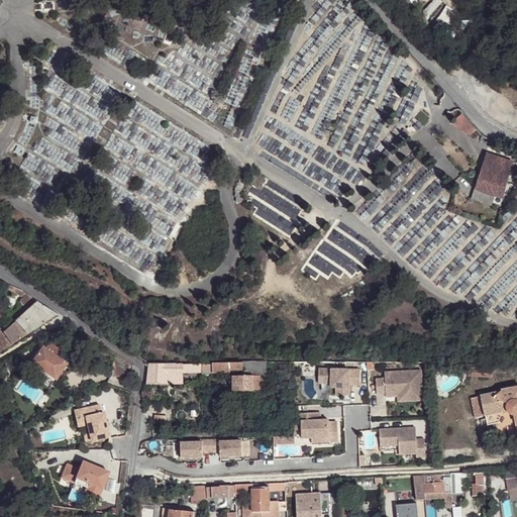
[(476,129),(462,114),(455,119),(470,134),(476,129)]
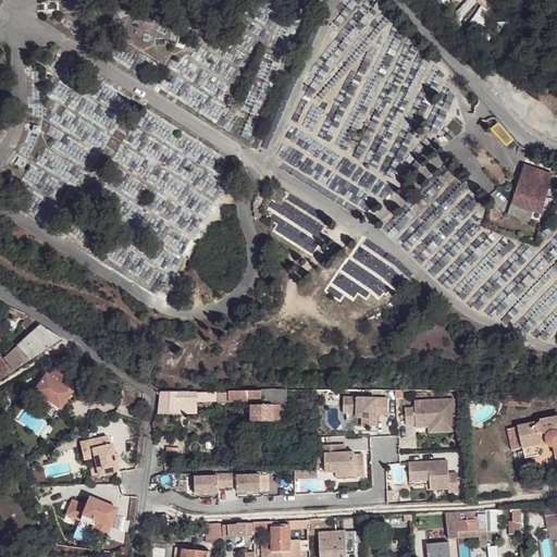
[(523,165),(510,203),(542,213),(555,175),(523,165)]
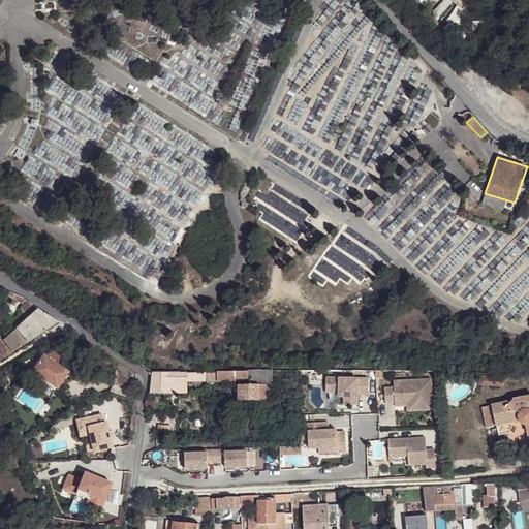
[(368,219),(415,270),(426,260),(422,256),(434,245),(425,236),(445,216),(449,221),(445,226),(449,230),(457,223),(447,213),(452,210),(445,204),(459,191),(448,181),(461,168),(453,160),(440,172),(433,164),(396,199),(393,195),(368,219)]
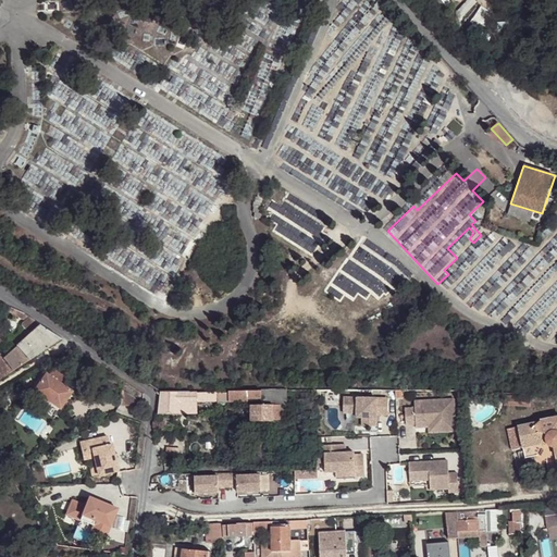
[(358,206),(374,206),(374,185),(361,185),(361,186),(358,186),(358,206)]
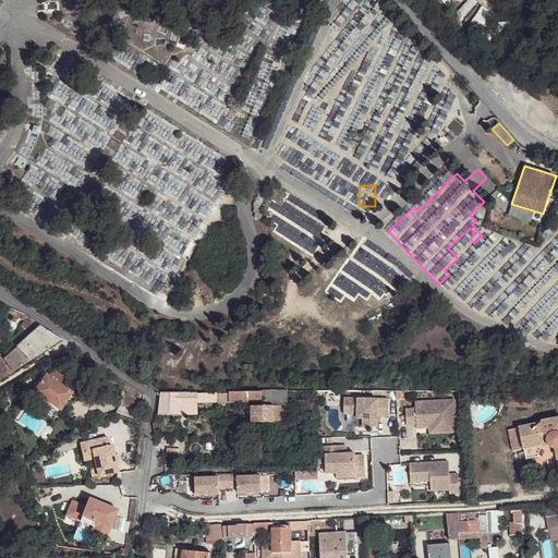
[(58,340),(59,339),(25,317),(10,310),(7,317),(23,326),(22,329),(31,335),(21,342),(21,341),(15,347),(14,348),(25,361),(58,340)]
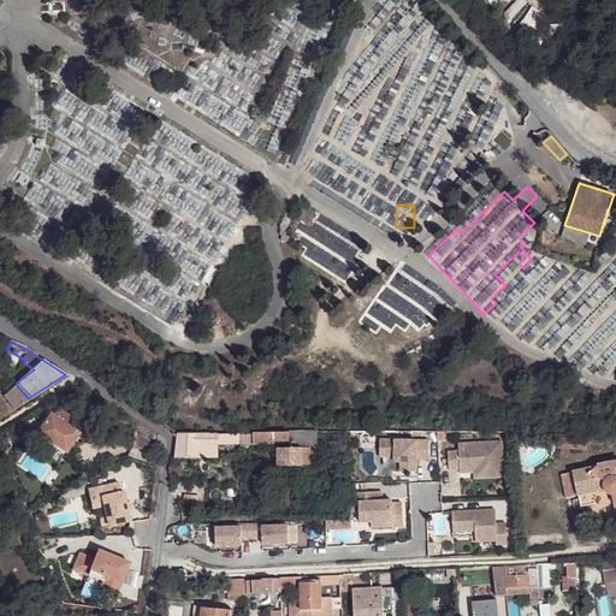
[(0,415),(28,398),(16,384),(0,394),(0,415)]
